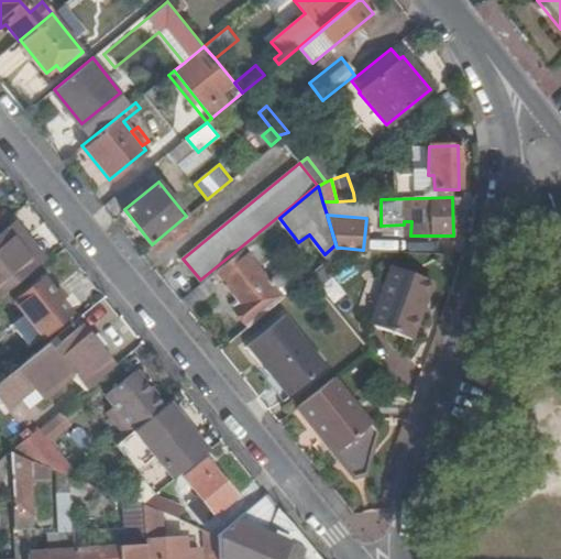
[(0,233),(0,293),(45,256),(15,221),(0,233)]
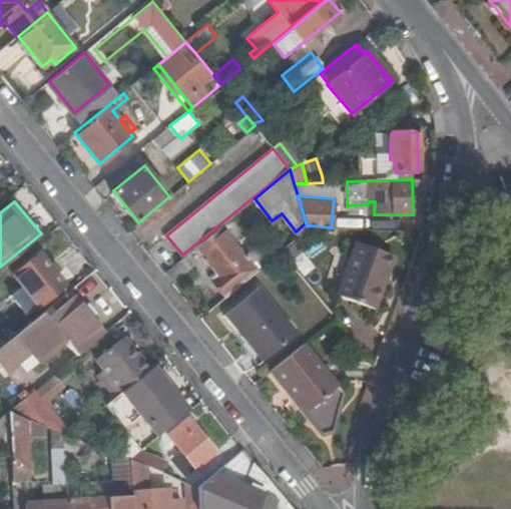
[(210,275),(224,294),(265,261),(252,244),(242,251),(221,225),(197,244),(216,270),(210,275)]
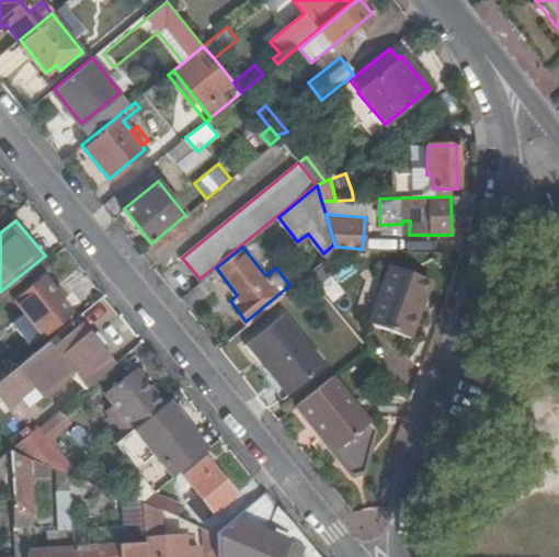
[(417,302),(425,277),(391,264),(369,322),(409,339),(422,304),(417,302)]
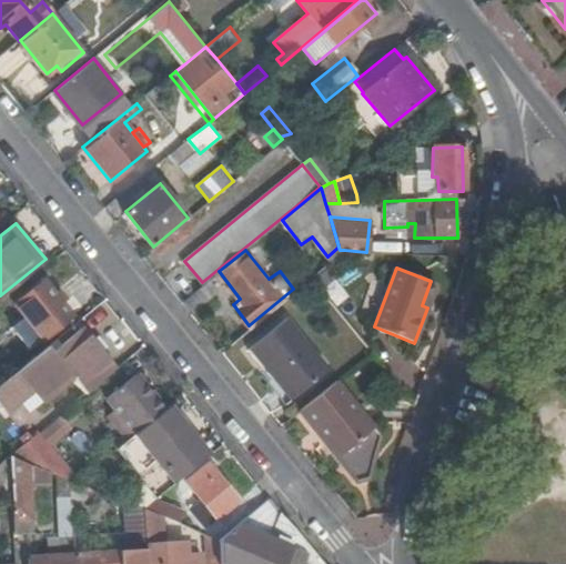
[(210,279),(182,302),(191,313),(218,289),(210,279)]
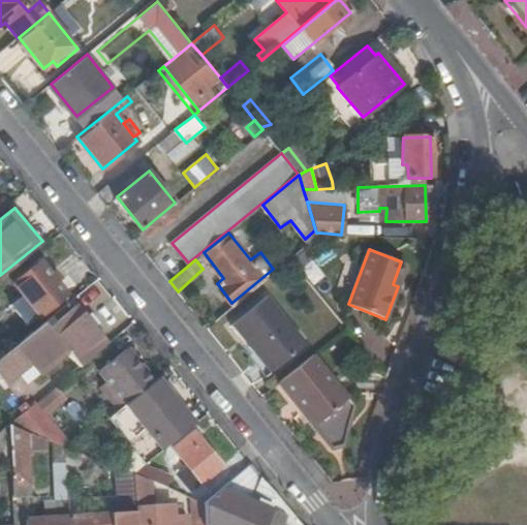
[(41,312),(67,291),(41,260),(16,281),(41,312)]
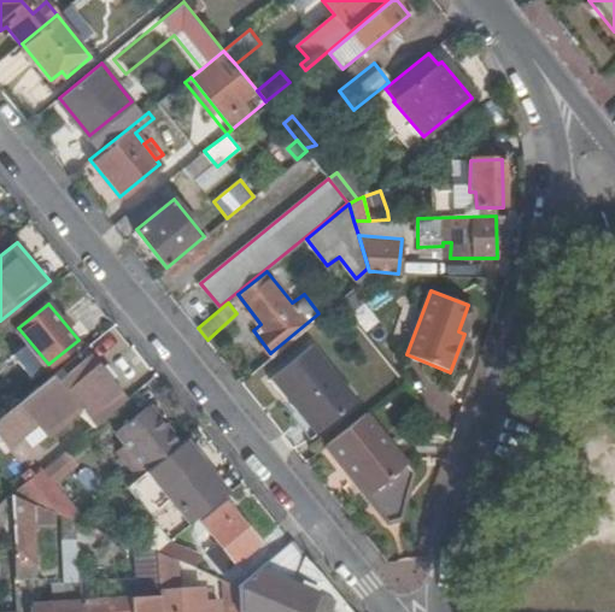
[(474,307),(468,305),(458,331),(464,334),(474,307)]
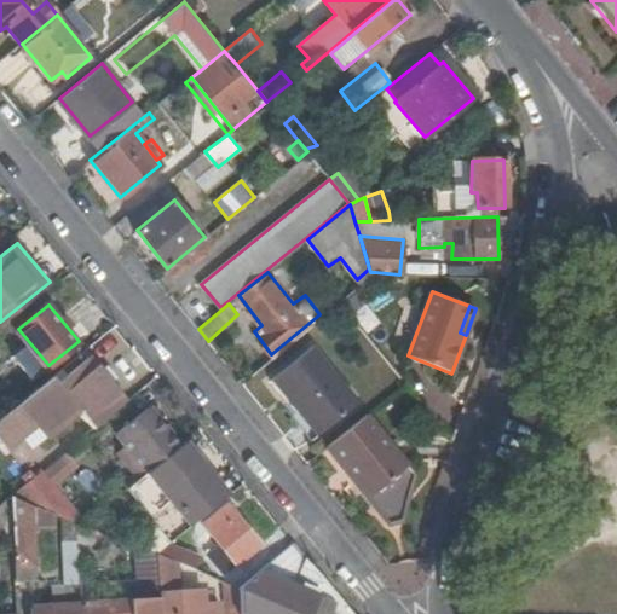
[(102,355),(127,336),(116,322),(91,342),(102,355)]
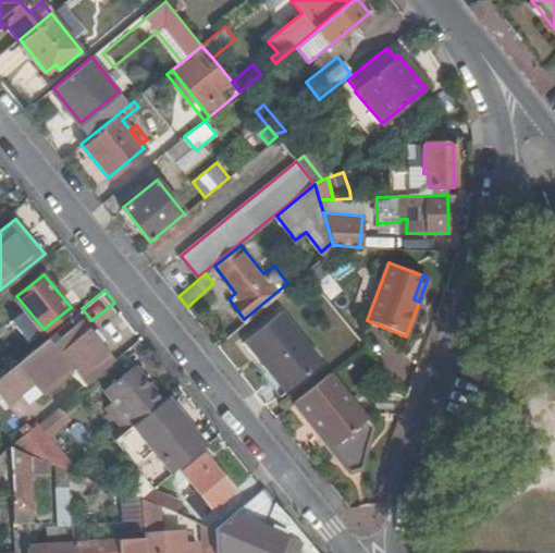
[(272,367),(290,389),(322,363),(281,310),(243,342),(267,371),(272,367)]
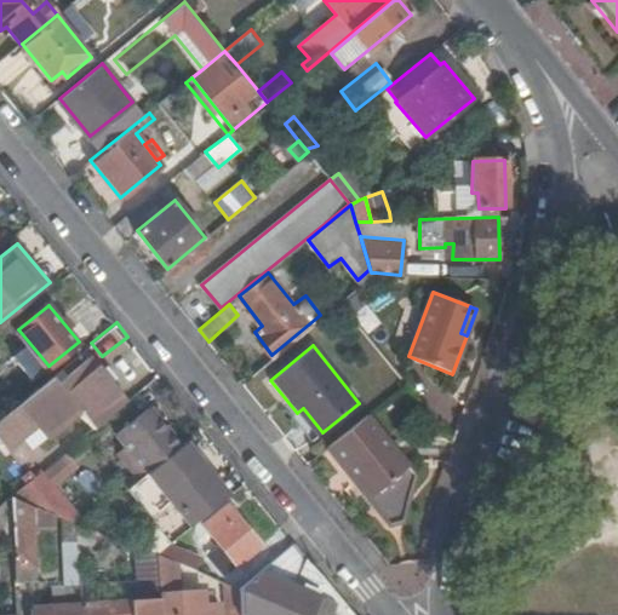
[(78,426),(85,435),(115,411),(113,407),(124,398),(109,380),(116,374),(108,362),(101,368),(90,356),(57,383),(51,375),(0,417),(0,438),(7,448),(38,424),(47,436),(79,411),(86,419),(78,426)]
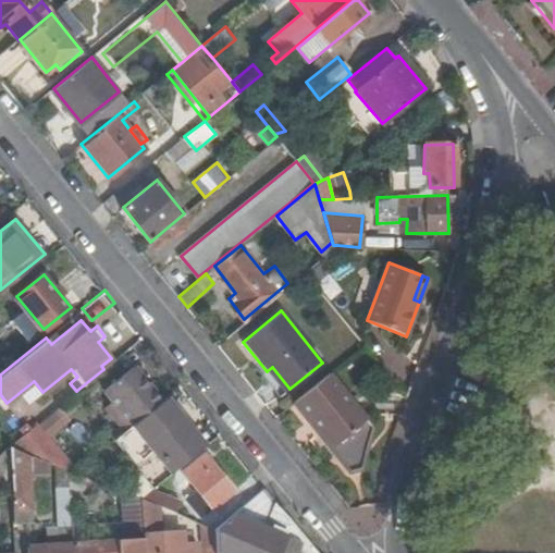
[(134,424),(163,401),(135,366),(106,389),(115,401),(107,406),(123,426),(132,419),(134,424)]
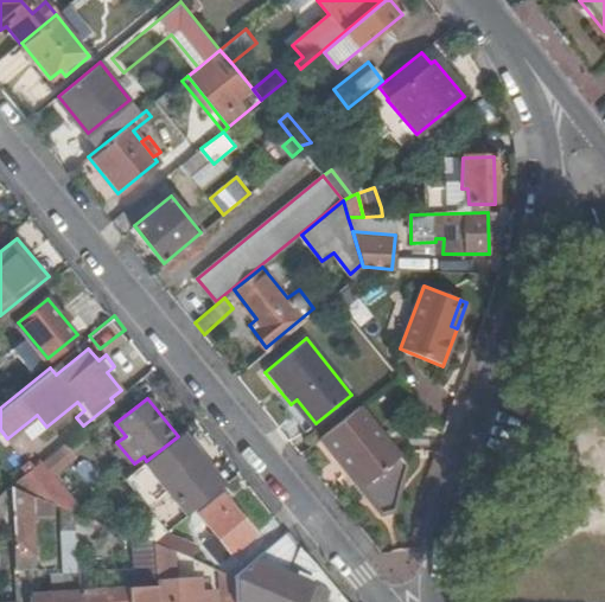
[(310,427),(316,423),(297,399),(291,404),(310,427)]
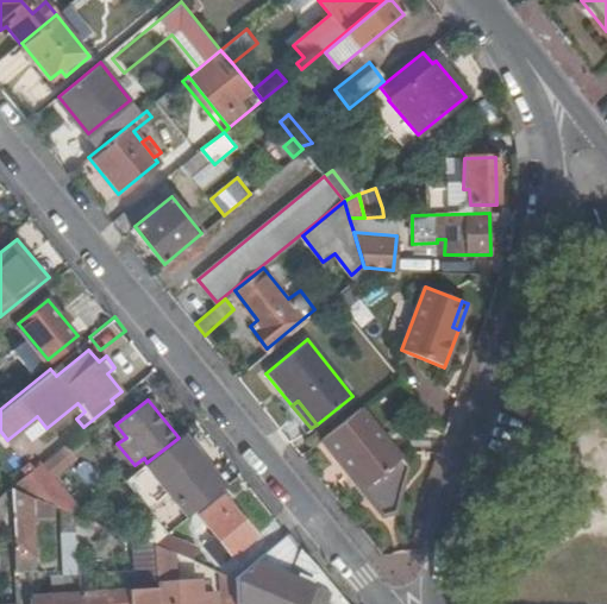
[(361,407),(320,439),(337,459),(340,455),(363,485),(360,488),(381,515),(394,511),(399,491),(408,466),(361,407)]
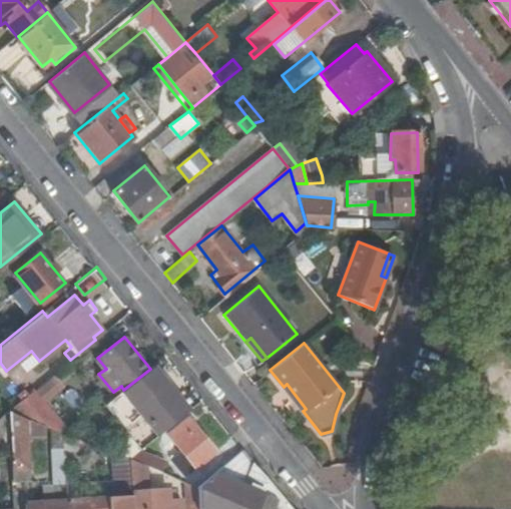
[(189,409),(154,365),(150,369),(123,390),(107,404),(122,422),(128,417),(131,422),(142,413),(159,434),(189,409)]
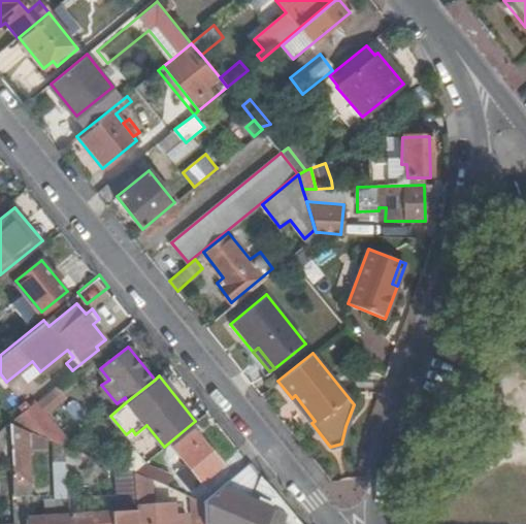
[(52,411),(71,392),(59,380),(40,399),(52,411)]
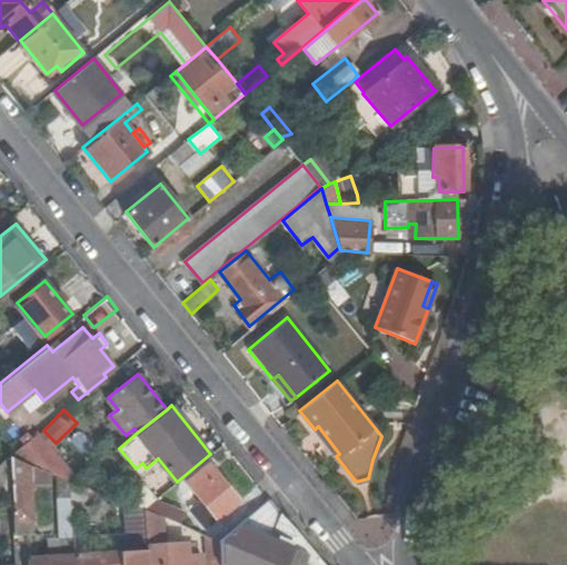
[(315,429),(336,456),(339,454),(318,426),(315,429)]
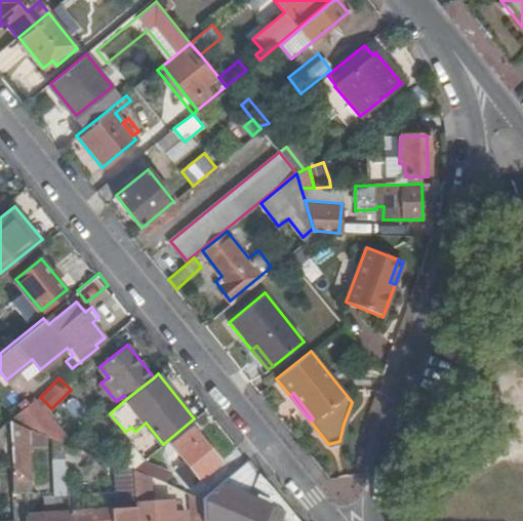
[(48,435),(53,437),(61,440),(61,433),(33,400),(9,421),(48,435)]
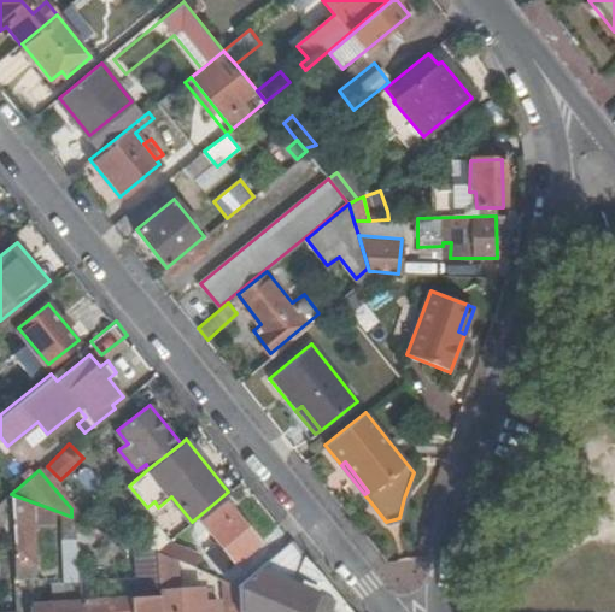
[(0,534),(13,534),(11,494),(0,501),(0,534)]
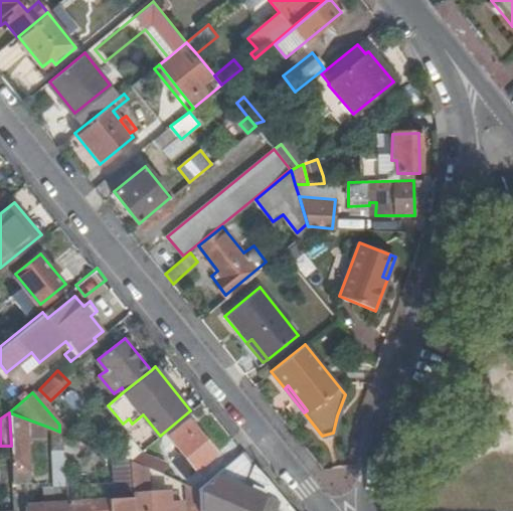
[(47,439),(47,427),(9,412),(11,446),(13,482),(30,481),(27,440),(47,439)]
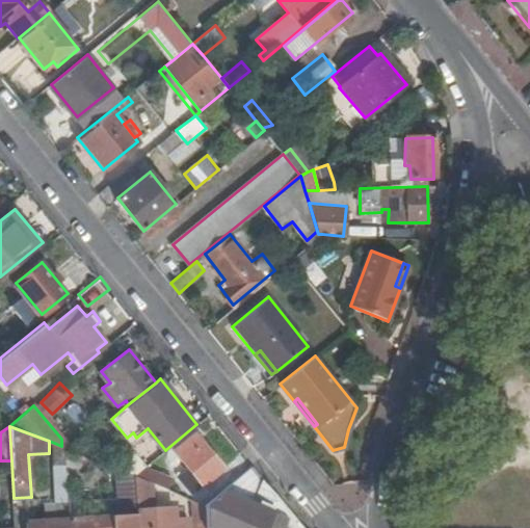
[(226,469),(199,433),(177,451),(189,467),(179,474),(194,494),(226,469)]
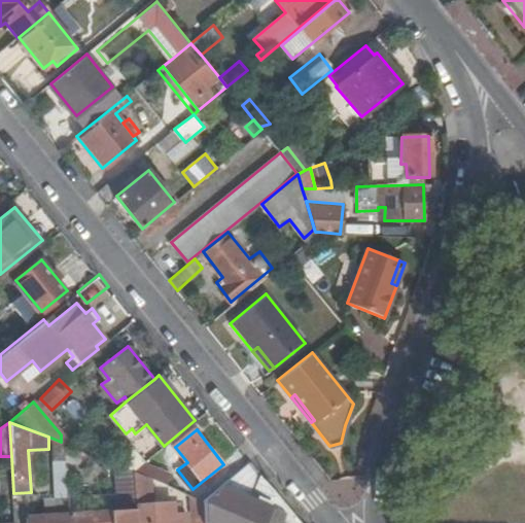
[(70,522),(68,484),(65,444),(61,442),(54,439),(56,465),(58,495),(44,496),(45,514),(28,515),(28,522),(70,522)]
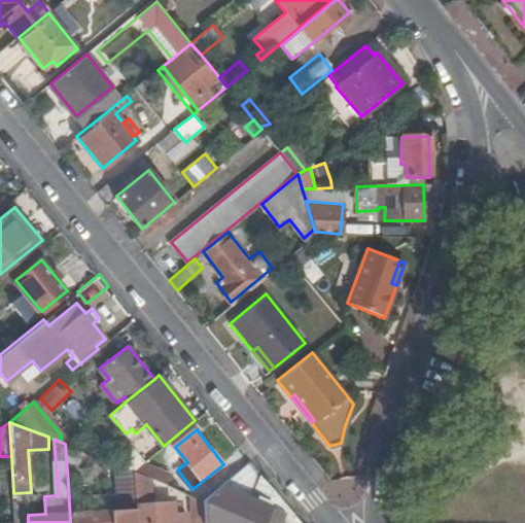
[(134,471),(142,464),(131,451),(116,463),(134,471)]
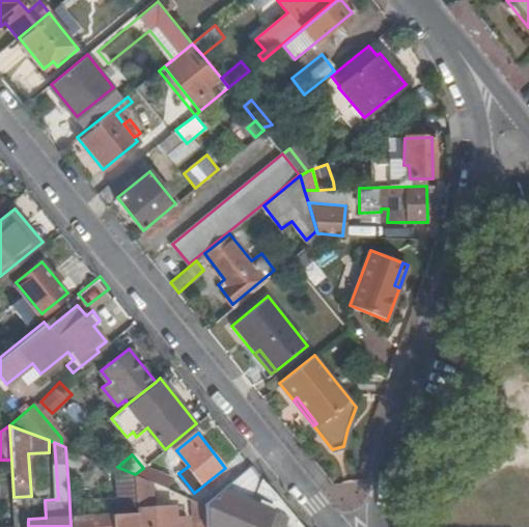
[(274,511),(280,498),(253,465),(222,490),(274,511)]
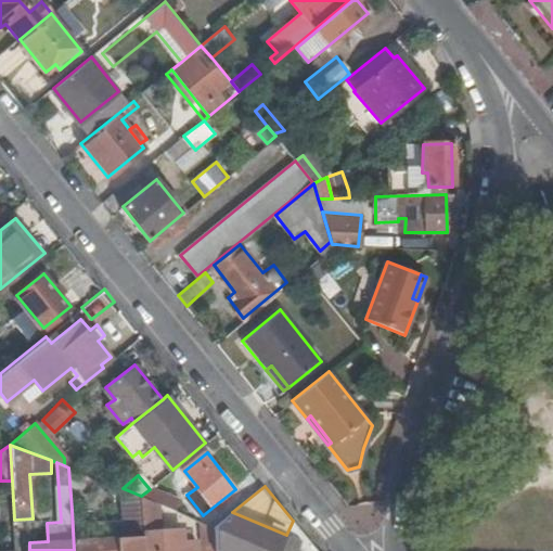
[(152,487),(150,489),(141,496),(161,504),(174,510),(179,499),(152,487)]
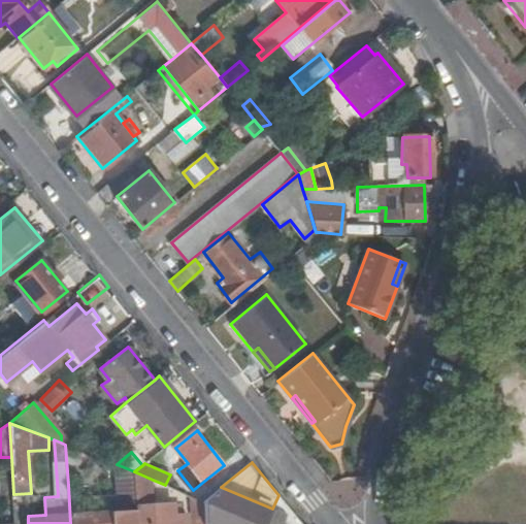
[(137,510),(137,523),(188,523),(188,514),(175,514),(174,503),(155,504),(153,480),(134,471),(137,510)]
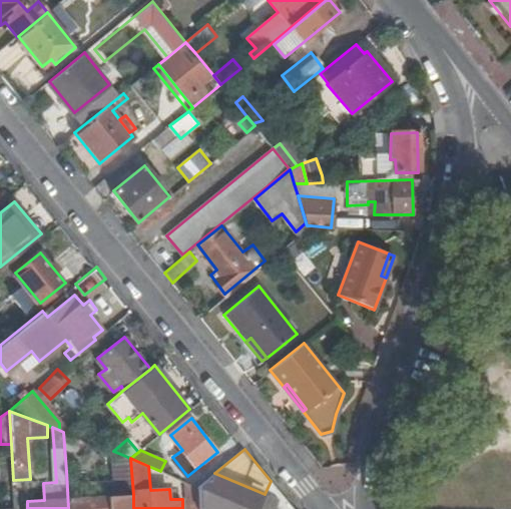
[(133,508),(133,495),(78,498),(76,471),(66,471),(68,508),(133,508)]
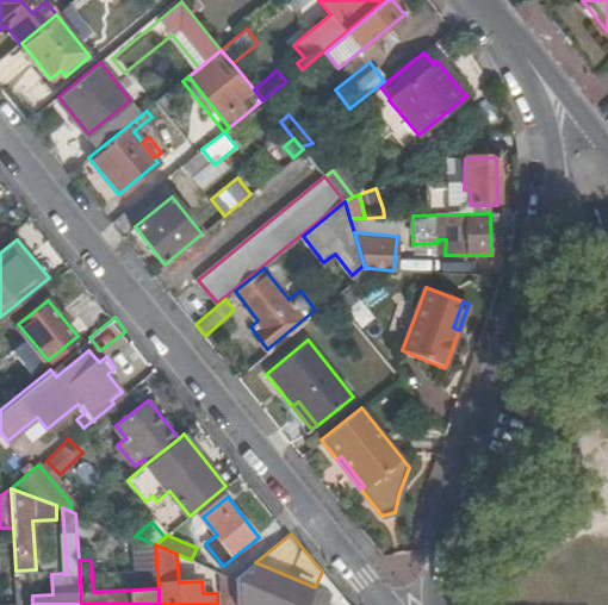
[(348,604),(322,572),(315,587),(255,562),(235,580),(236,604),(348,604)]
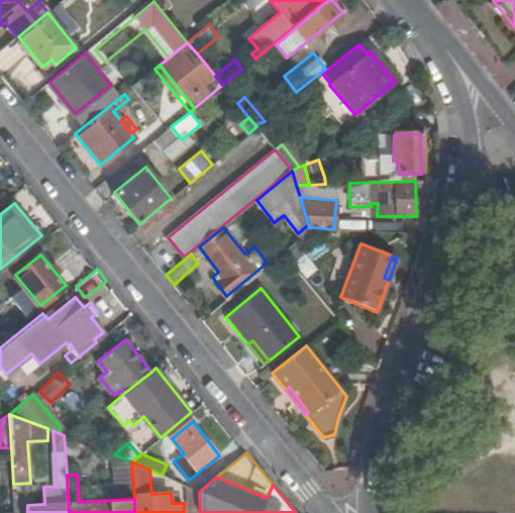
[(200,512),(199,492),(197,490),(188,486),(189,512),(200,512)]
